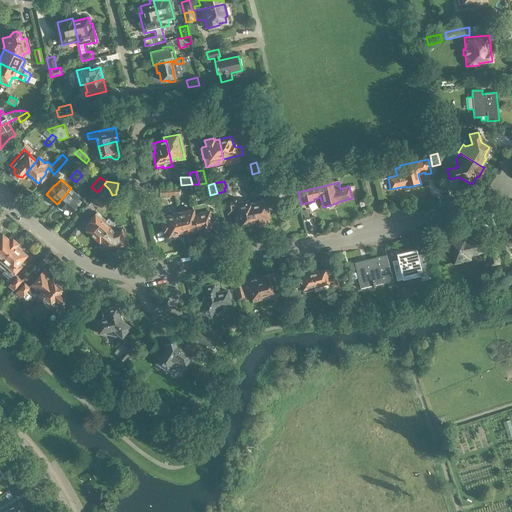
[(111,196),(112,195),(109,189),(104,184),(97,192),(91,199),(102,208),(107,202),(106,202),(111,196)]
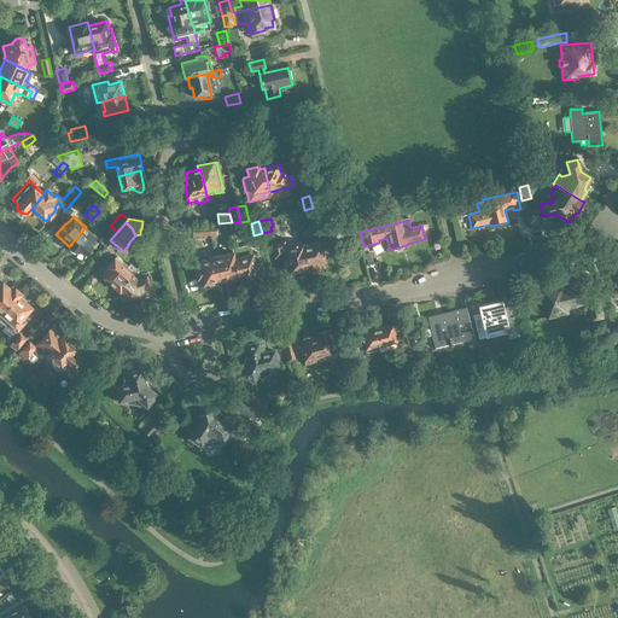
[(86,227),(69,246),(77,254),(80,251),(86,255),(93,246),(91,244),(97,237),(86,227)]
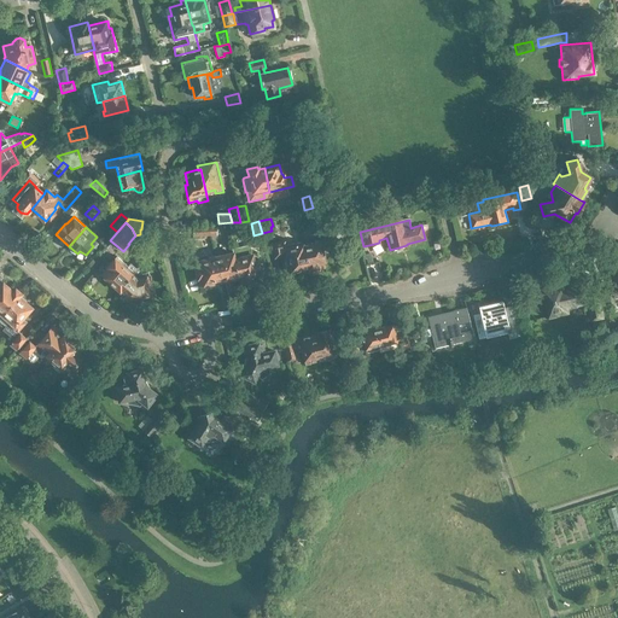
[(355,227),(349,228),(354,248),(360,245),(355,227)]
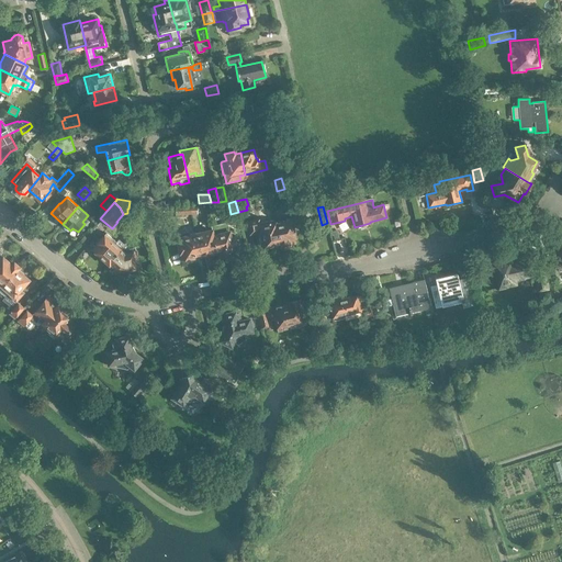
[(276,222),(280,247),(295,244),(293,227),(304,225),(302,214),(293,215),(294,218),(276,222)]
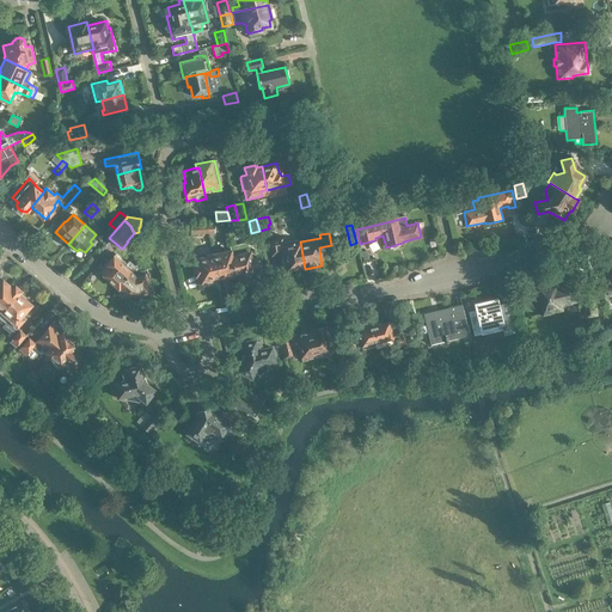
[(267,240),(269,254),(270,258),(279,257),(281,271),(298,268),(298,270),(305,269),(300,242),(299,239),(282,243),(281,238),(267,240)]
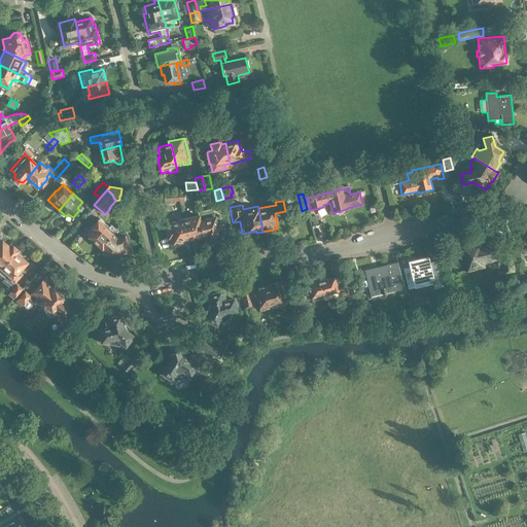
[(208,218),(207,211),(199,213),(200,215),(198,215),(203,236),(202,237),(204,242),(223,237),(219,222),(216,223),(214,217),(208,218)]
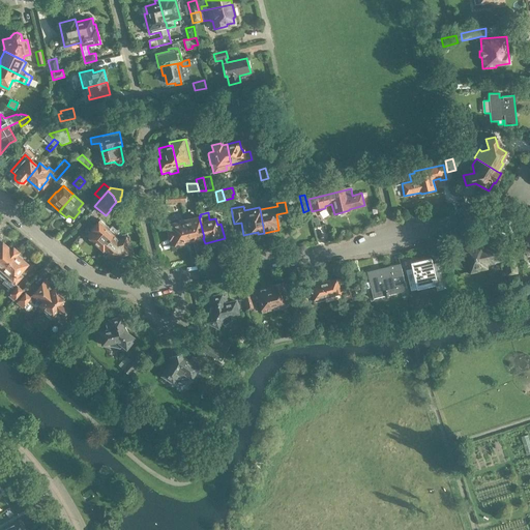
[(199,216),(193,218),(192,218),(192,217),(185,218),(190,240),(203,237),(203,238),(204,237),(199,216)]
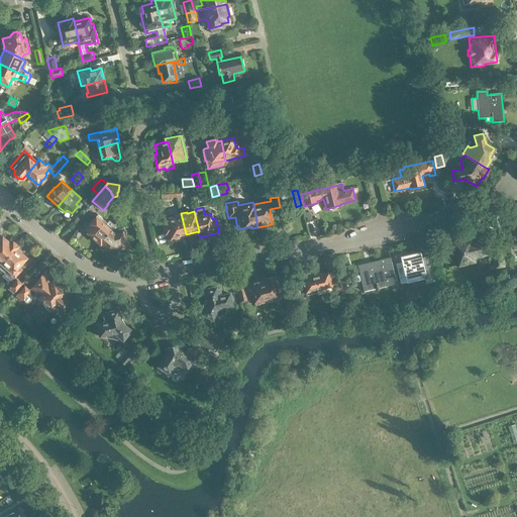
[(186,234),(181,213),(173,215),(173,214),(171,213),(167,213),(165,215),(167,224),(164,225),(167,239),(171,238),(172,240),(174,241),(178,240),(179,238),(180,236),(186,234)]
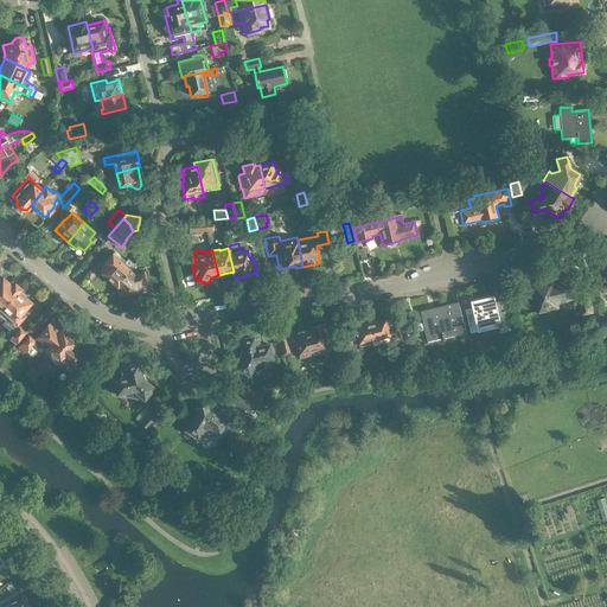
[(128,259),(125,262),(123,263),(113,254),(104,262),(108,264),(102,272),(119,287),(121,283),(127,278),(125,275),(131,268),(131,267),(132,264),(133,262),(128,259)]
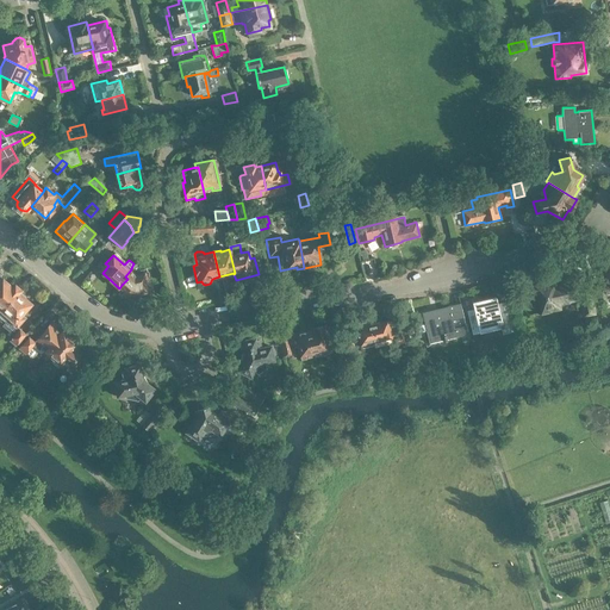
[(134,265),(134,263),(132,266),(131,268),(131,269),(125,277),(128,279),(122,285),(125,288),(124,290),(126,291),(135,296),(138,294),(138,296),(141,296),(142,298),(144,299),(148,298),(149,296),(150,293),(151,293),(145,268),(138,271),(138,268),(136,265),(134,265)]
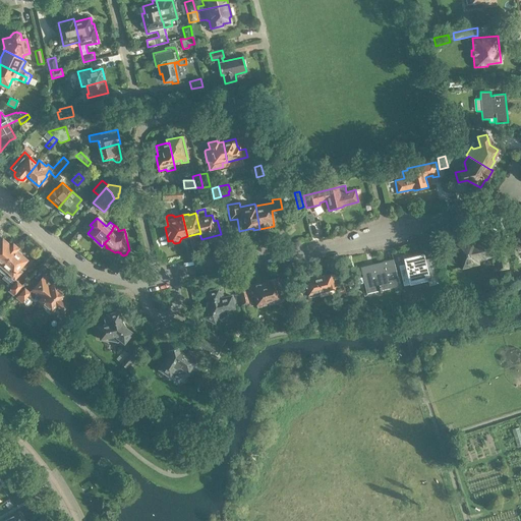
[(520,225),(514,228),(512,229),(514,236),(516,235),(516,236),(517,235),(519,242),(516,243),(518,250),(520,248),(520,225)]
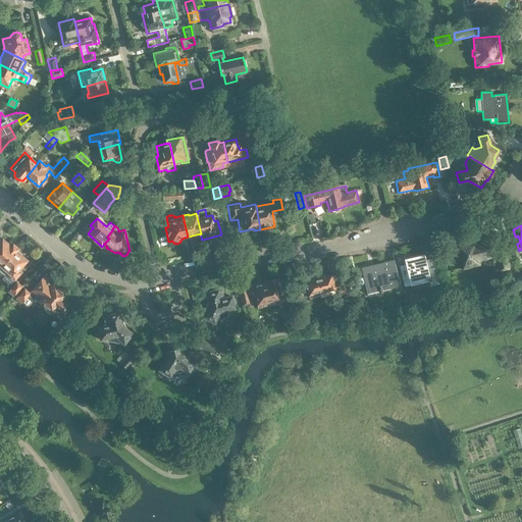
[(0,264),(1,265),(16,250),(18,248),(13,243),(11,246),(0,236),(0,264)]
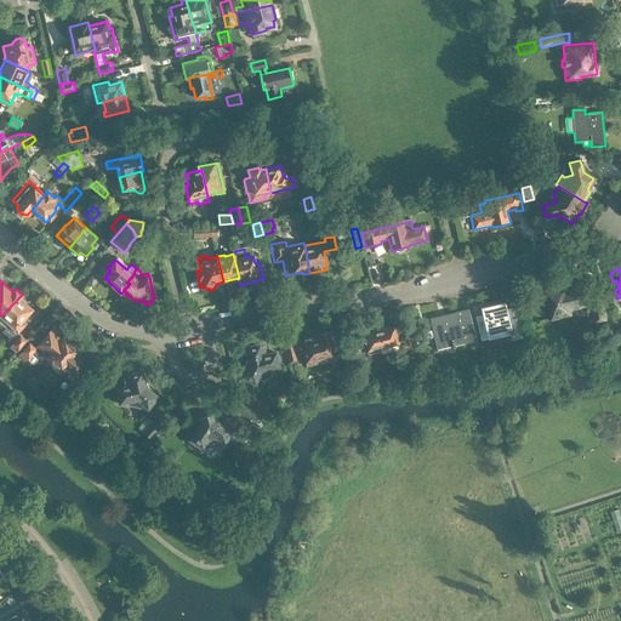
[(592,297),(590,285),(567,290),(565,285),(546,290),(552,319),(571,314),(571,309),(591,305),(594,323),(608,319),(602,295),(592,297)]
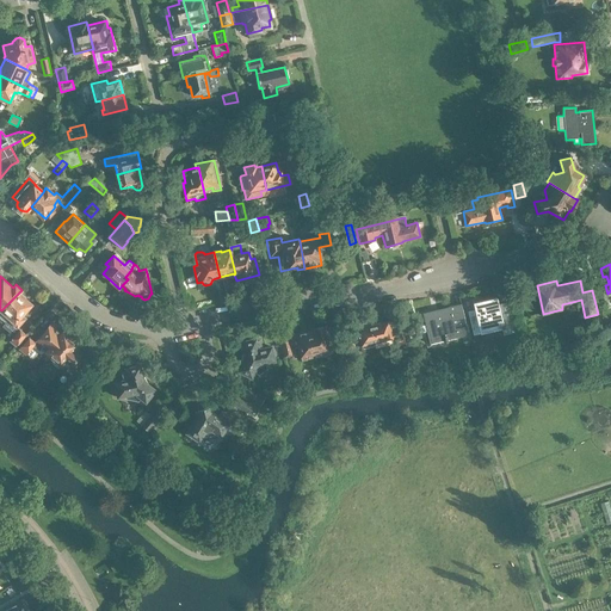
[(19,292),(1,310),(0,313),(18,327),(25,319),(22,315),(31,303),(19,292)]
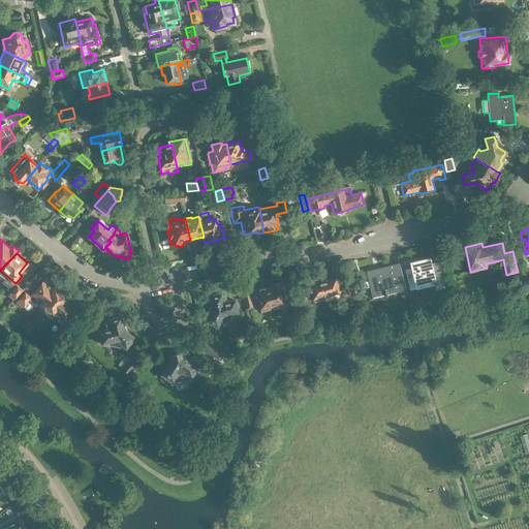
[(410,288),(434,282),(436,289),(446,287),(439,261),(439,262),(426,266),(425,259),(410,262),(410,261),(409,262),(411,269),(406,271),(406,272),(410,290),(411,289),(410,288)]
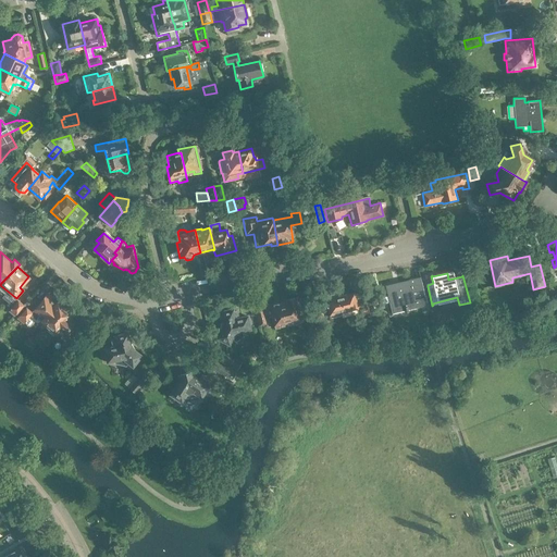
[(392,313),(426,305),(420,276),(409,280),(410,282),(386,288),(390,302),(388,302),(392,313)]
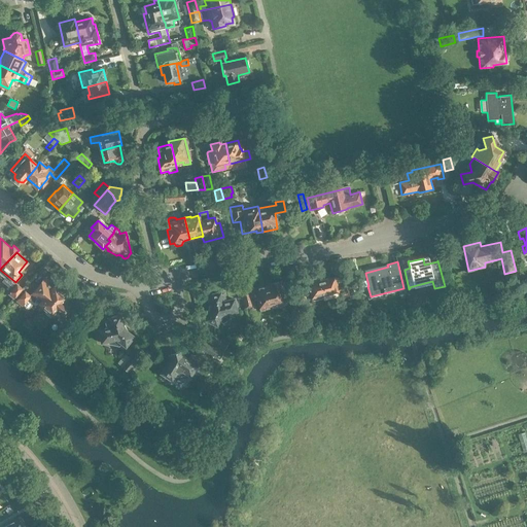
[(339,285),(337,277),(322,280),(322,279),(318,280),(317,277),(304,280),(306,289),(309,288),(312,301),(322,299),(321,294),(340,290),(342,296),(348,295),(345,283),(339,285)]
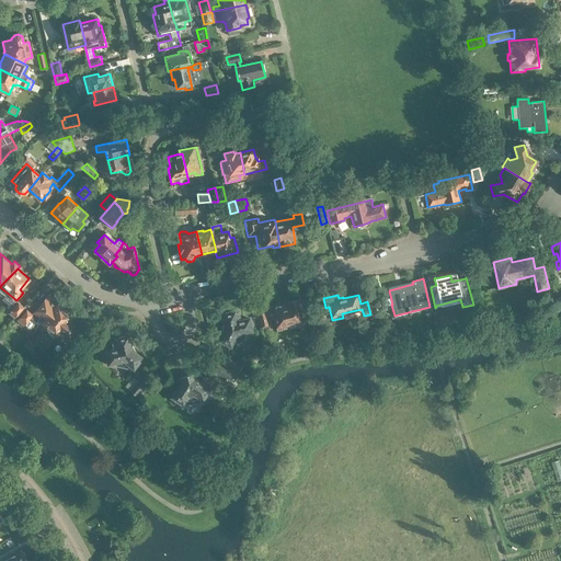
[(48,296),(34,312),(33,315),(42,322),(41,322),(48,329),(67,308),(59,301),(57,304),(48,296)]
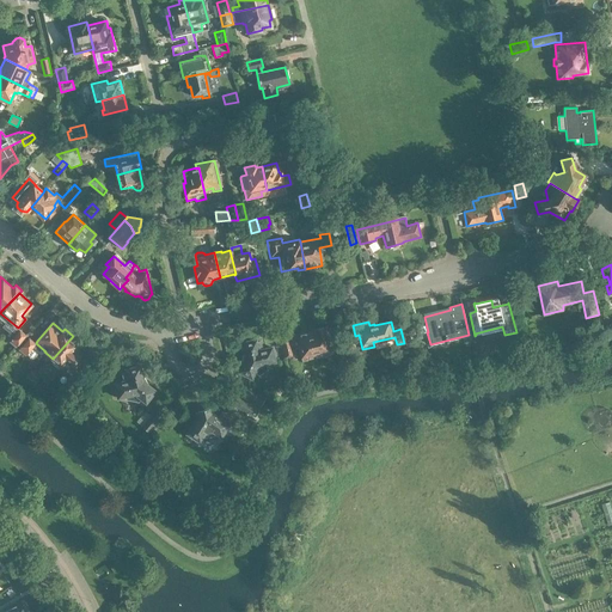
[(311,332),(292,336),(287,337),(281,338),(286,359),(293,356),(292,350),(299,349),(301,361),(329,354),(328,350),(330,350),(328,337),(329,336),(326,325),(310,330),(311,332)]
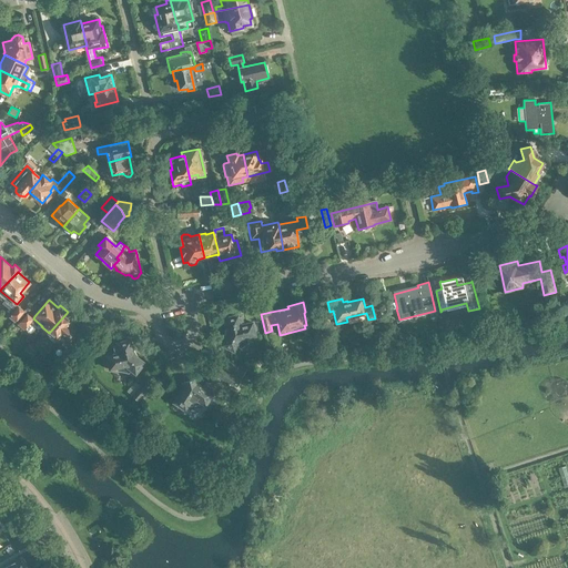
[(9,317),(14,322),(24,312),(19,306),(9,317)]
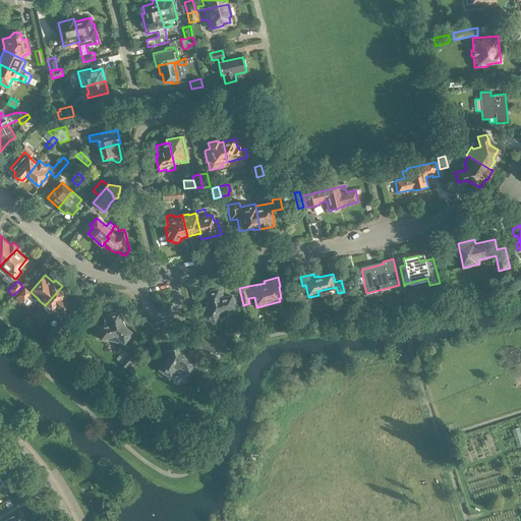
[(68,292),(62,286),(45,305),(52,311),(53,310),(62,319),(56,325),(58,327),(57,329),(60,331),(61,330),(64,332),(72,323),(65,316),(64,317),(62,316),(75,301),(67,293),(68,292)]
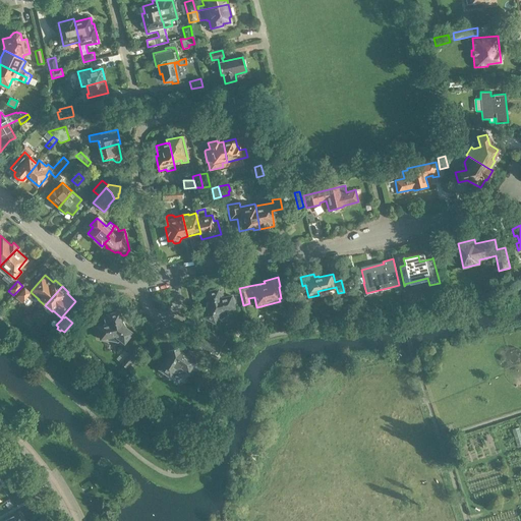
[(24,288),(16,298),(21,302),(31,292),(24,288)]
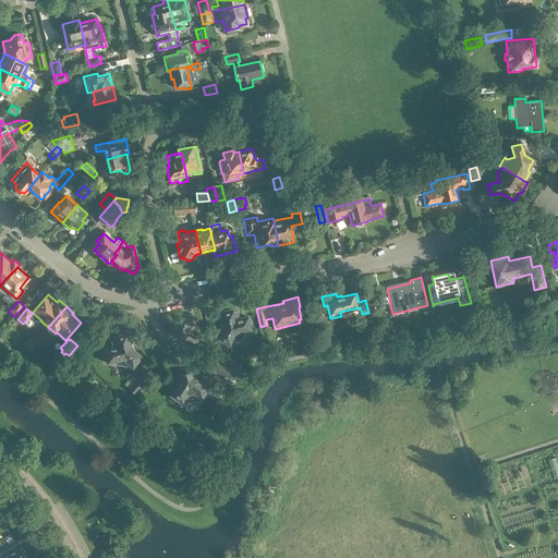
[(241,331),(249,330),(246,317),(239,318),(237,310),(219,313),(222,324),(220,324),(220,329),(221,329),(218,339),(229,344),(231,340),(234,342),(242,336),(241,331)]
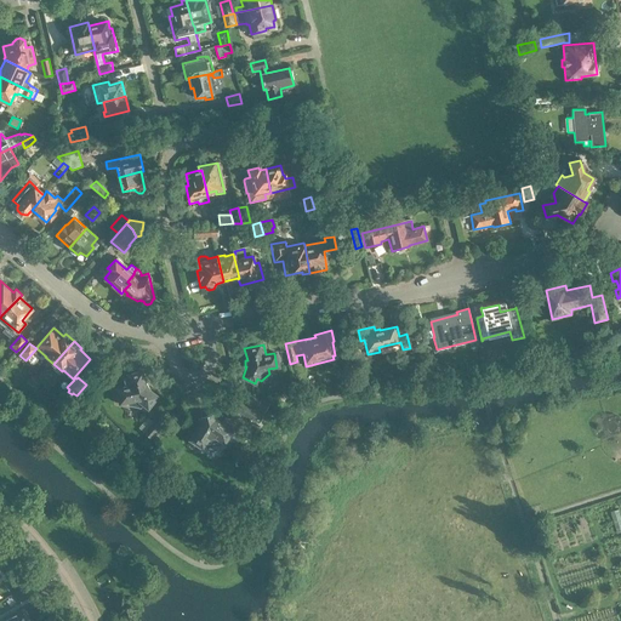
[(144,383),(142,371),(123,376),(125,387),(117,388),(120,403),(126,402),(127,405),(141,408),(143,404),(147,406),(149,404),(151,405),(153,406),(157,402),(155,399),(154,398),(155,396),(147,388),(148,387),(146,382),(144,383)]
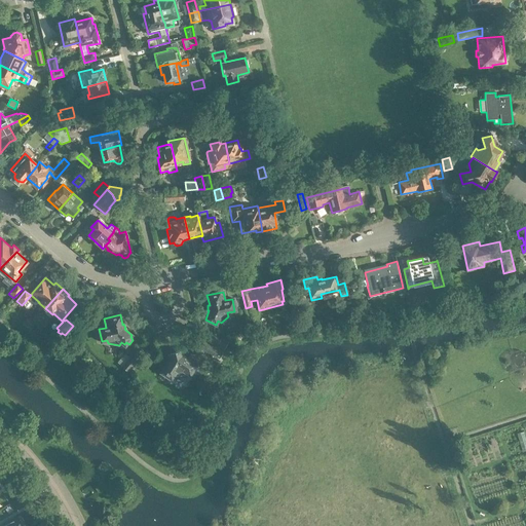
[(227,342),(207,332),(203,339),(223,349),(227,342)]
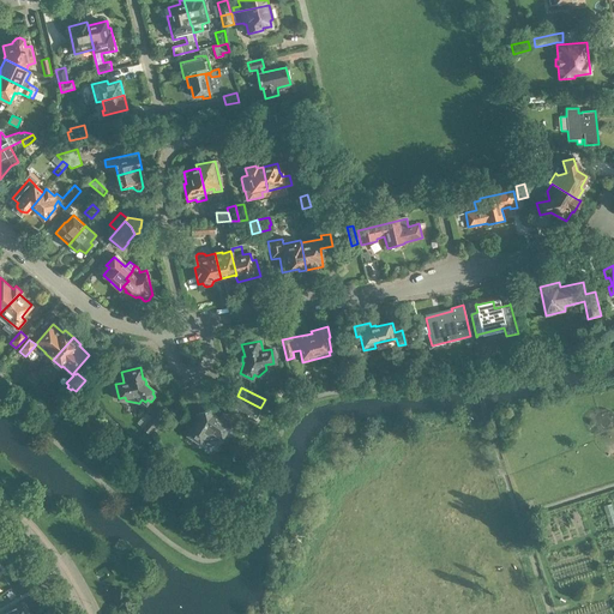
[(256,417),(259,409),(238,398),(234,407),(256,417)]
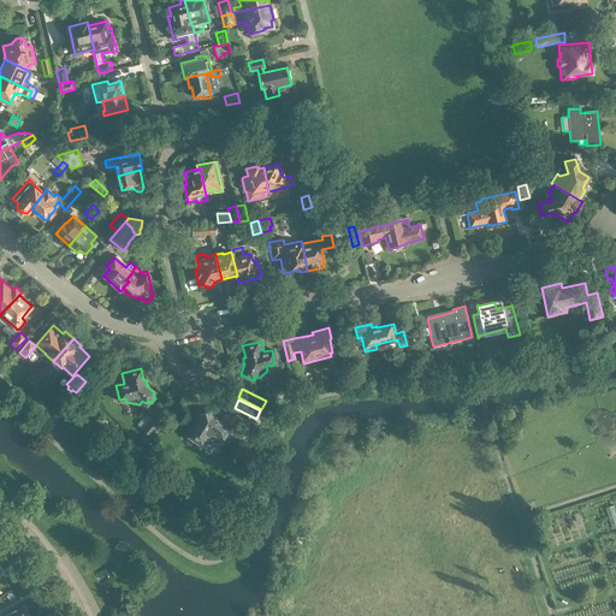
[(201,415),(189,436),(201,443),(203,439),(209,443),(218,442),(220,437),(223,438),(231,425),(211,413),(208,415),(203,416),(201,415)]
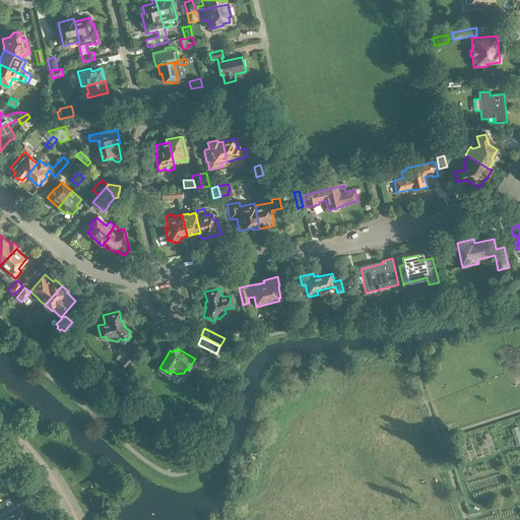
[(129,352),(121,362),(120,363),(126,368),(134,358),(129,352)]
